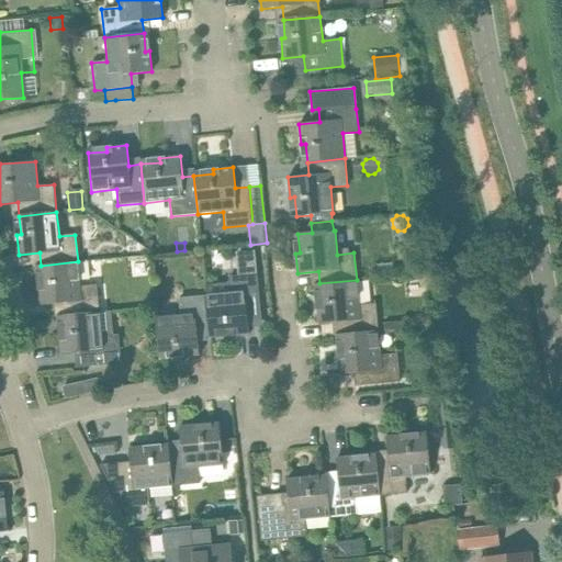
[(231,292),(205,295),(209,334),(229,332),(229,336),(249,334),(247,313),(261,312),(255,250),(236,253),(238,276),(229,277),(231,292)]
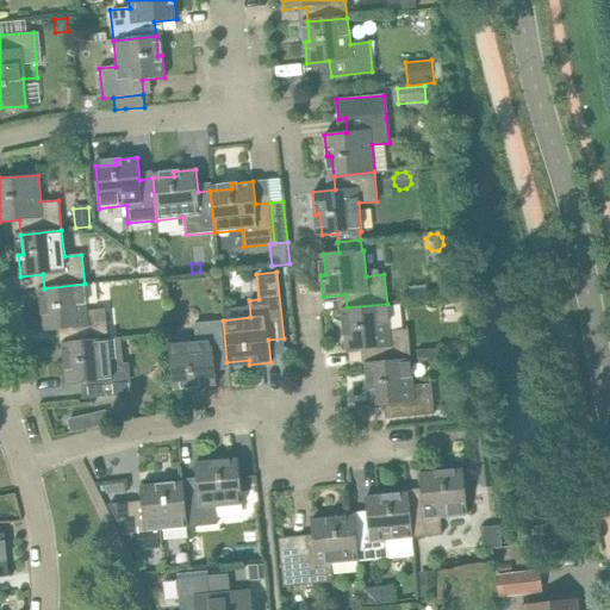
[(204,278),(205,291),(218,290),(217,277),(204,278)]
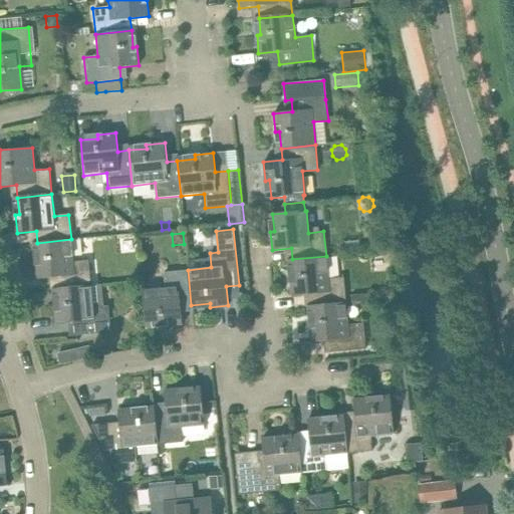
[(71,239),(37,243),(38,260),(34,260),(36,279),(55,277),(56,288),(90,285),(88,260),(73,261),(71,239)]
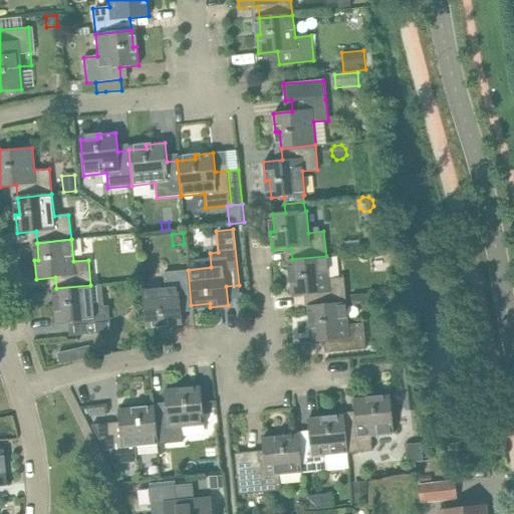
[(326,256),(292,259),(293,277),(289,277),(291,296),(310,294),(311,305),(345,302),(344,295),(342,277),(328,278),(326,256)]
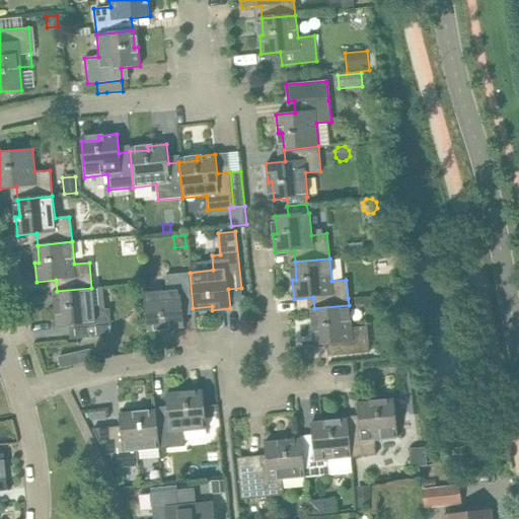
[(127,262),(129,273),(139,271),(138,261),(127,262)]
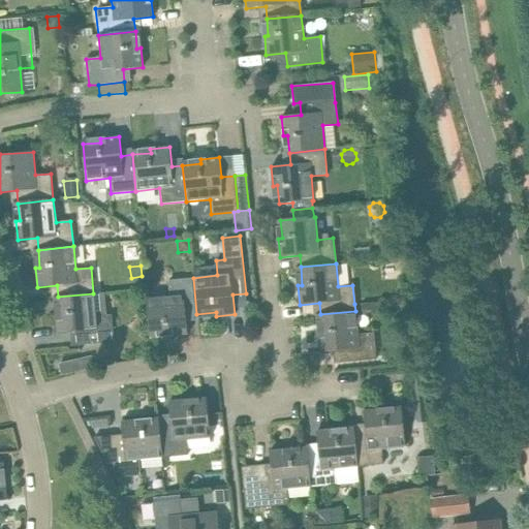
[(196,314),(193,278),(168,280),(169,296),(147,298),(148,313),(150,334),(168,332),(168,336),(188,334),(186,315),(196,314)]
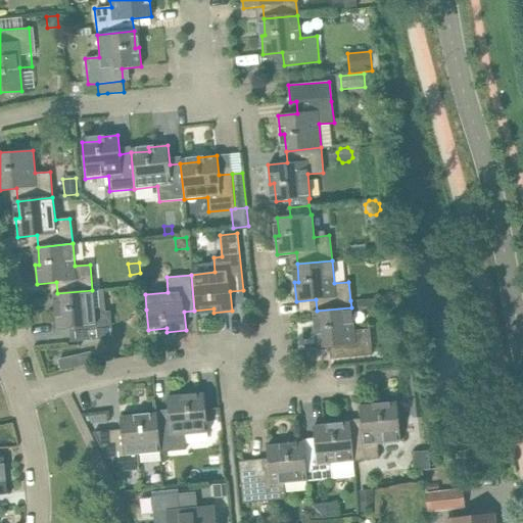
[(92,290),(57,293),(59,312),(55,312),(57,330),(77,328),(78,341),(112,337),(110,311),(94,313),(92,290)]
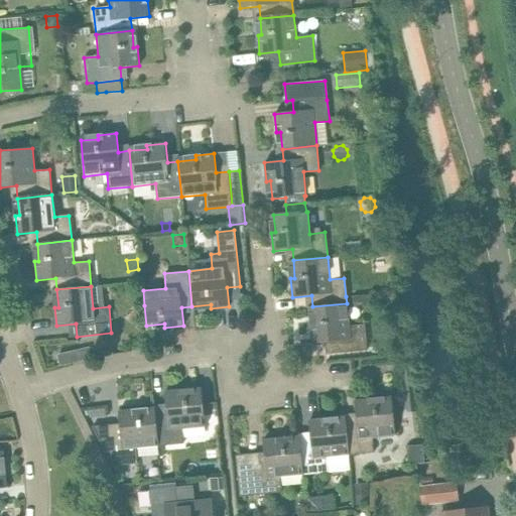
[(372,293),(354,295),(355,302),(372,300),(372,293)]
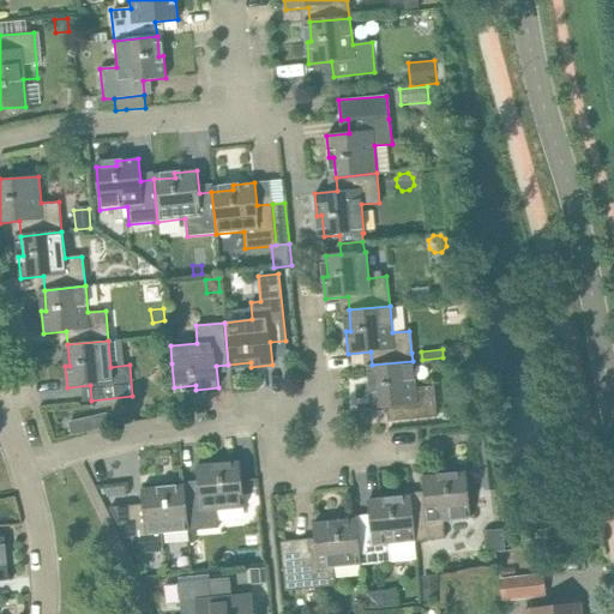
[(413,361),(372,365),(374,386),(369,386),(372,408),(395,407),(396,421),(437,417),(434,385),(415,387),(413,361)]
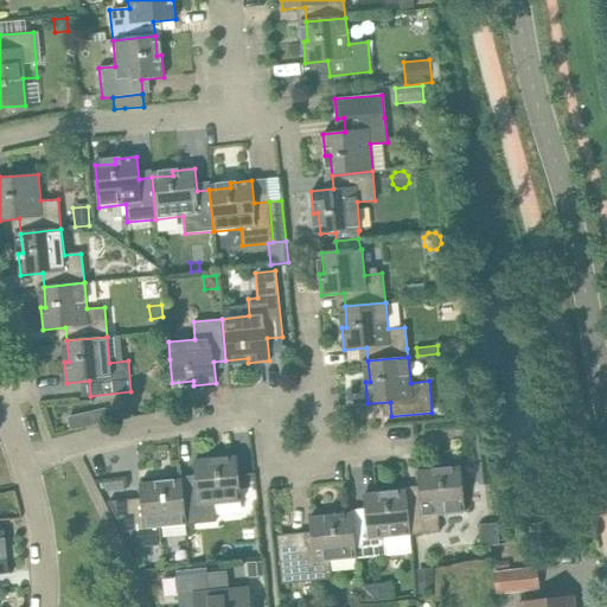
[(91,411),(69,417),(71,429),(95,425),(91,411)]
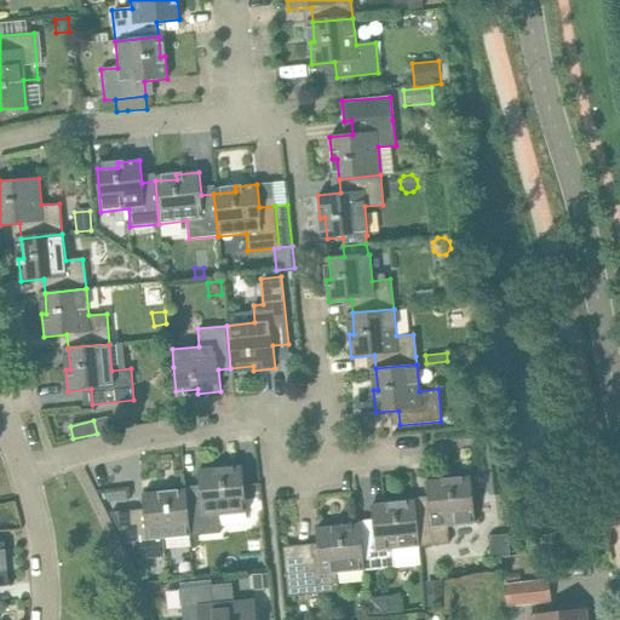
[(201,493),(188,494),(191,537),(220,533),(219,515),(247,512),(242,470),(222,472),(220,468),(199,470),(201,493)]
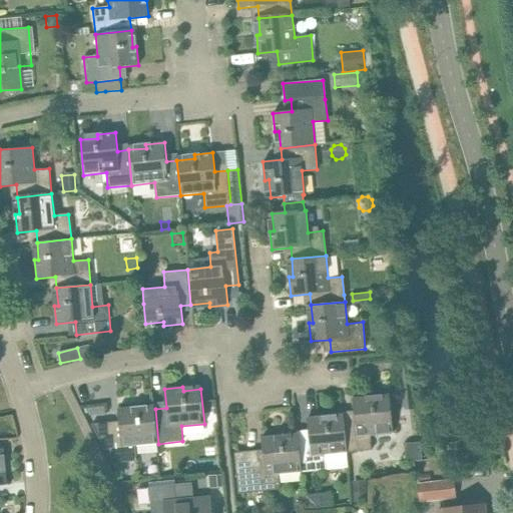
[(355,417),(342,418),(346,453),(372,450),(370,435),(393,433),(390,398),(372,400),(372,396),(353,398),(355,417)]
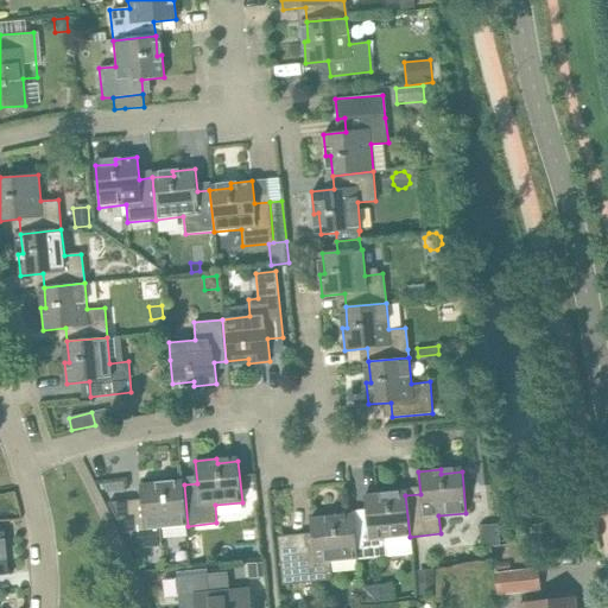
[(188,526),(184,485),(163,487),(162,482),(140,485),(143,506),(130,507),(127,508),(131,532),(132,549),(164,545),(163,529),(188,526)]
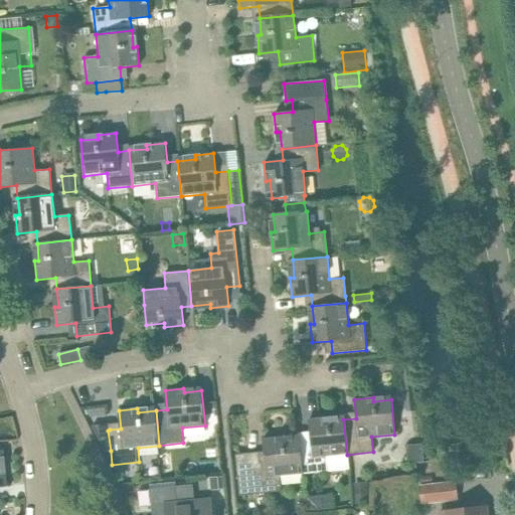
[(413,415),(403,416),(405,430),(415,428),(416,428),(414,415),(413,415)]
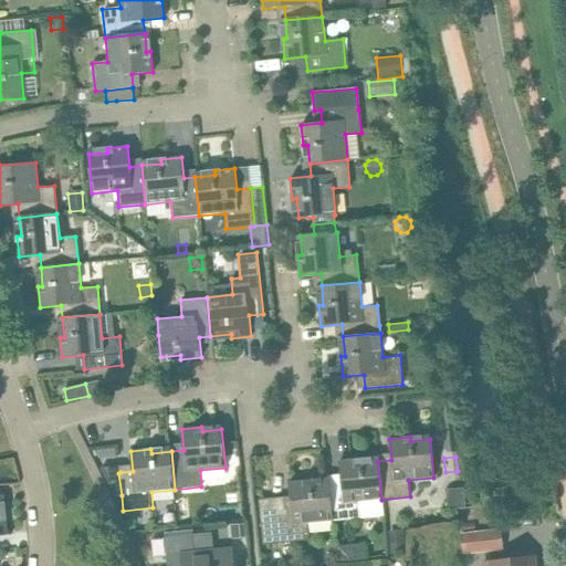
[(381,500),(377,461),(360,463),(359,459),(339,460),(342,481),(326,483),(331,521),(359,517),(358,502),(381,500)]
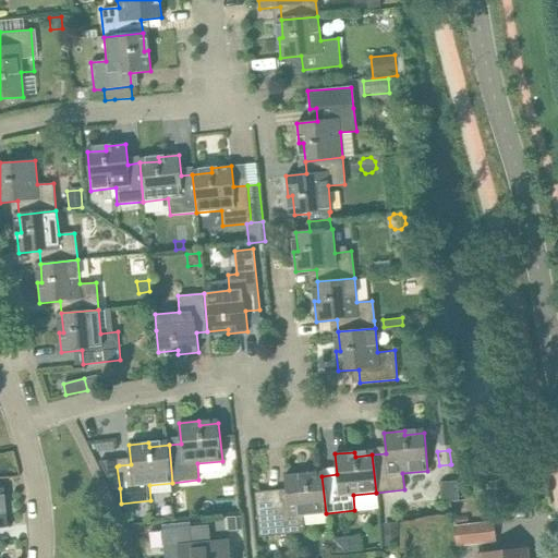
[(116,489),(120,488),(117,466),(119,465),(119,459),(117,459),(117,460),(101,461),(100,460),(99,461),(114,489),(116,489)]
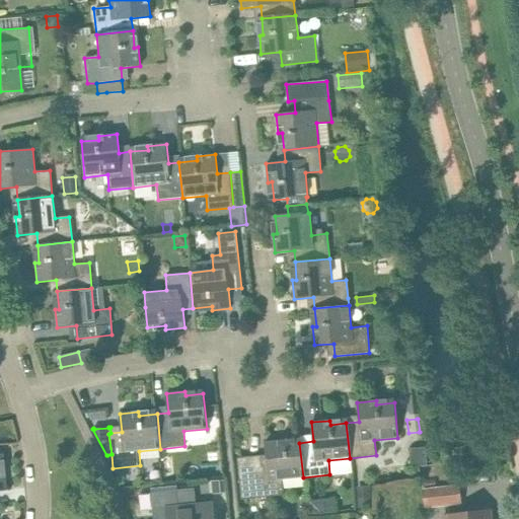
[(303,477),(299,443),(284,444),(284,440),(265,442),(267,461),(237,464),(241,499),(283,495),(281,479),(303,477)]
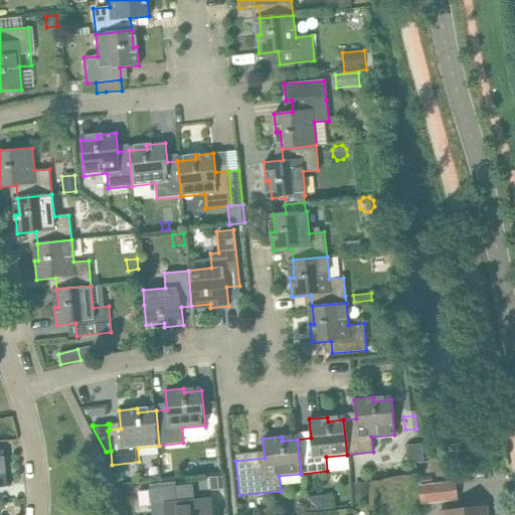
[(222,477),(210,478),(211,490),(223,489),(222,477)]
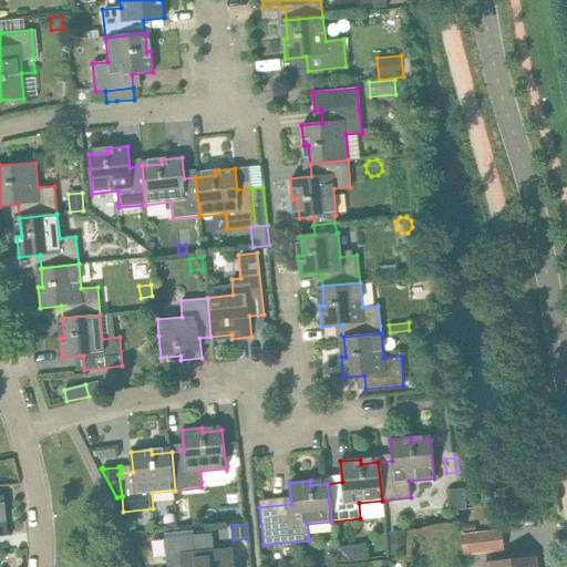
[(464,554),(503,549),(501,531),(462,535),(464,554)]
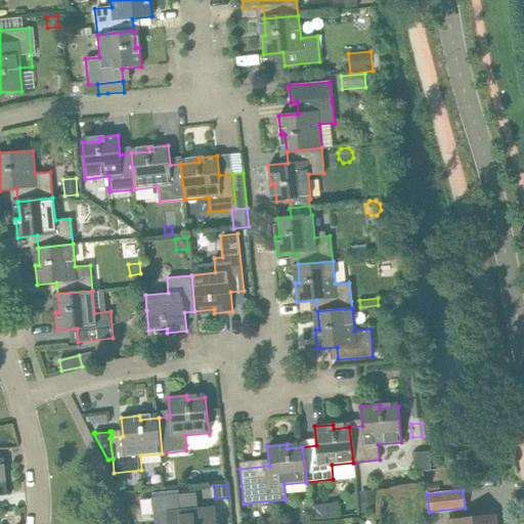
[(358,492),(360,514),(373,513),(370,491),(358,492)]
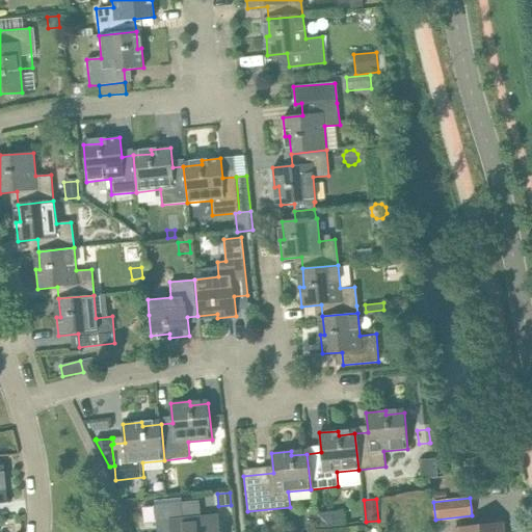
[(181,502),(155,505),(157,531),(220,531),(219,514),(183,517),(181,502)]
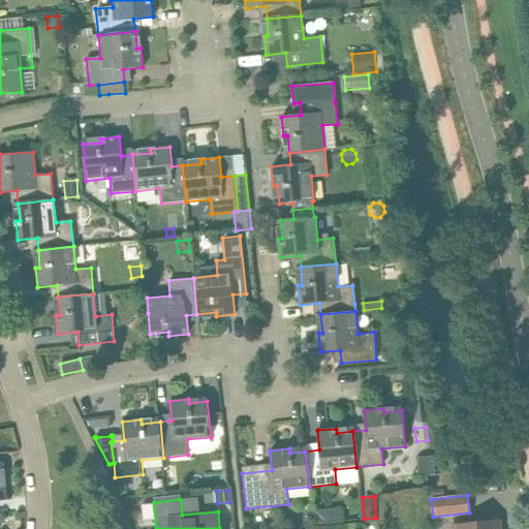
[(314,527),(341,525),(340,509),(312,512),(314,527)]
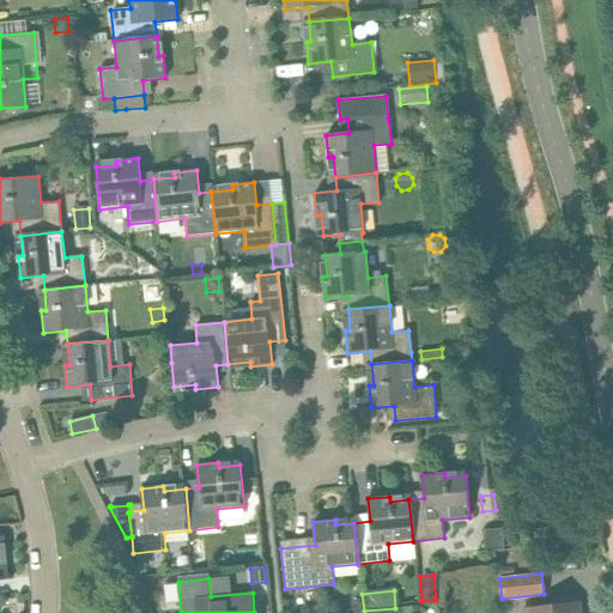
[(578,612),(577,602),(530,608),(530,612),(578,612)]
